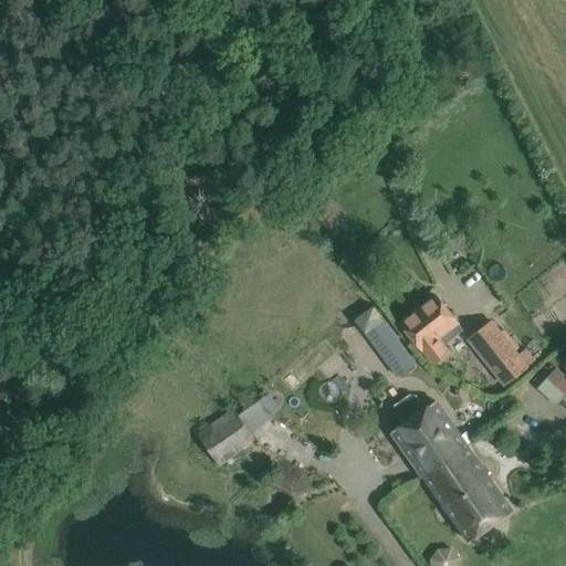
[(457,324),(458,323),(437,296),(401,324),(422,350),(423,350),(435,364),(449,353),(443,346),(462,331),(457,324)]
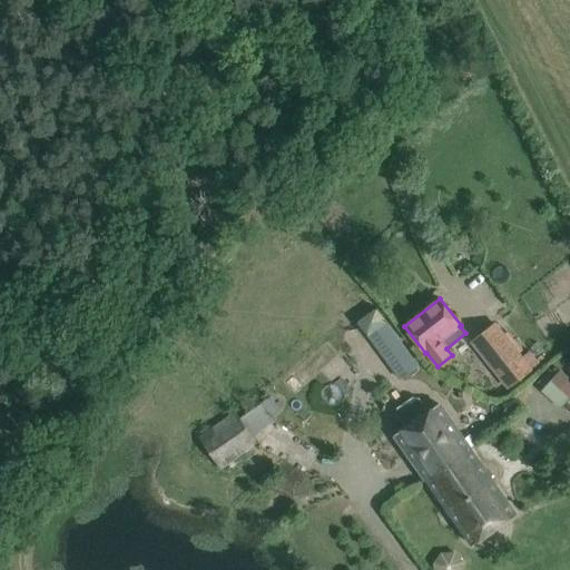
[(375,308),(357,323),(366,336),(399,380),(422,362),(418,356),(414,360),(386,322),(385,322),(375,308)]
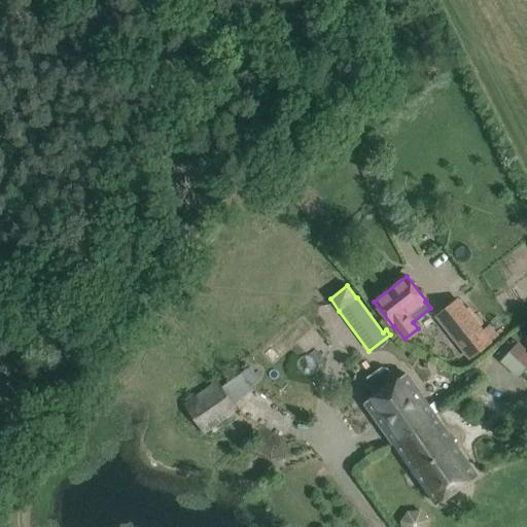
[(436,316),(470,359),(491,342),(498,336),(489,325),(482,330),(457,300),(436,316)]
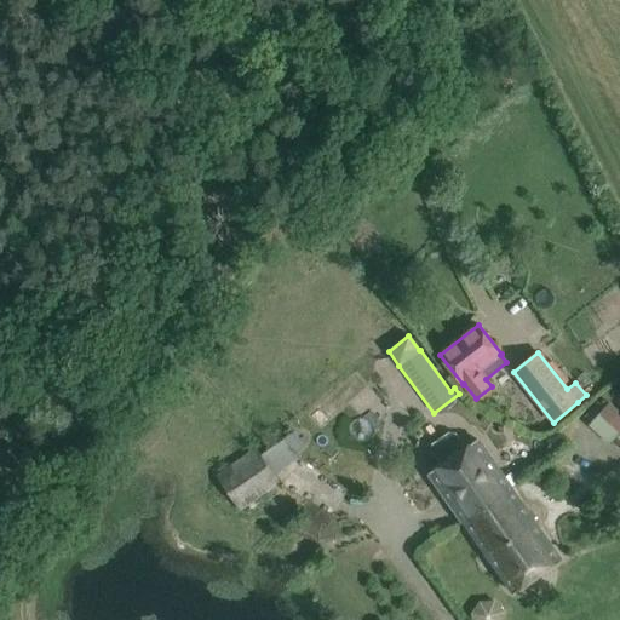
[(602,395),(583,415),(589,423),(609,402),(602,395)]
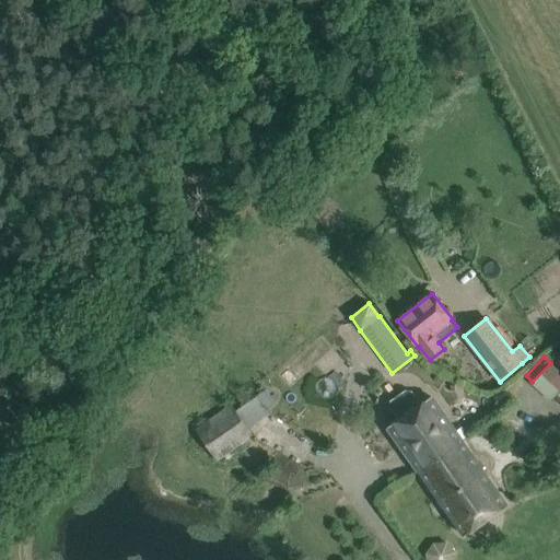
[(559,403),(559,372),(550,363),(531,384),(550,403),(555,398),(559,403)]
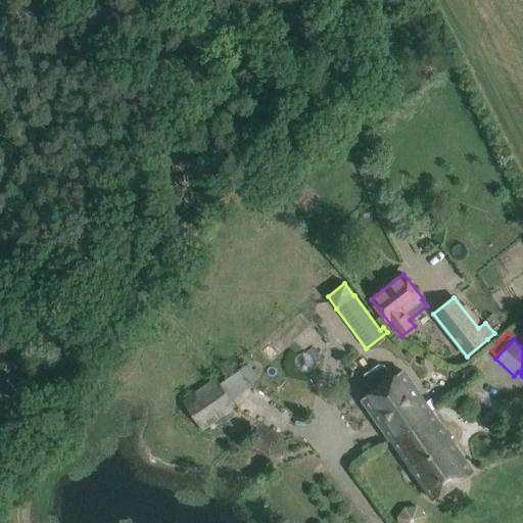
[(362,398),(391,440),(431,413),(402,371),(394,376),(385,366),(379,364),(364,374),(363,381),(371,392),(362,398)]
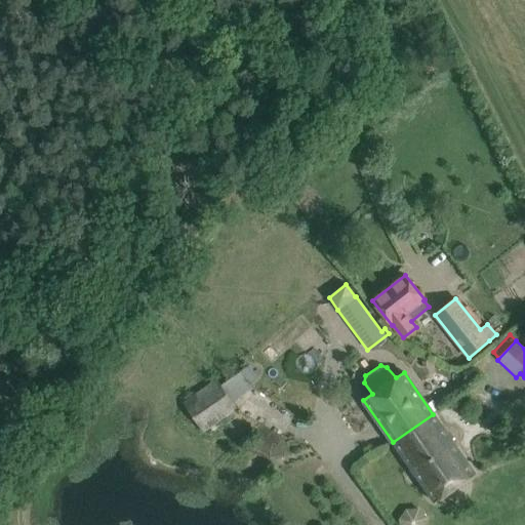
[(184,401),(202,431),(237,410),(217,378),(184,401)]
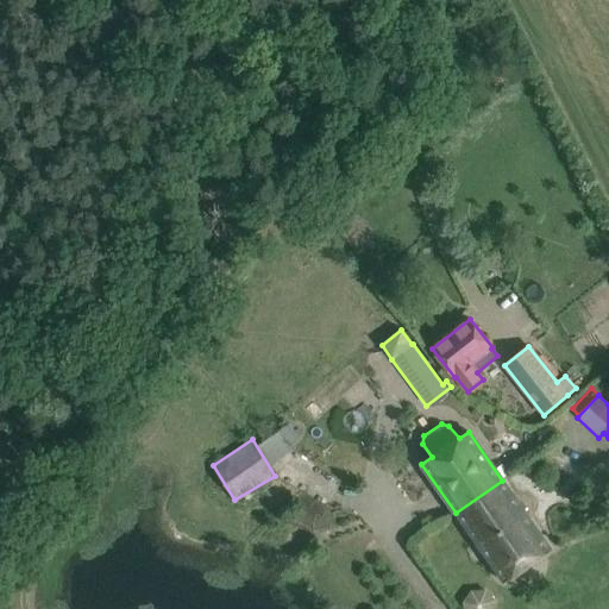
[(502,481),(456,513),(504,583),(551,550),(502,481)]
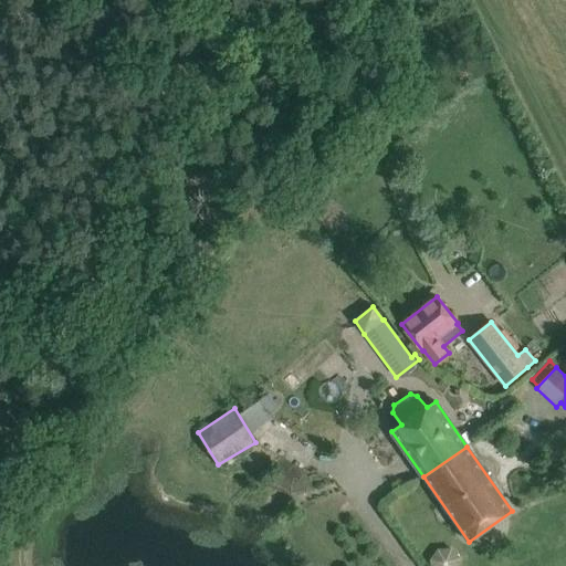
[(462,565),(458,547),(432,553),(435,565),(462,565)]
